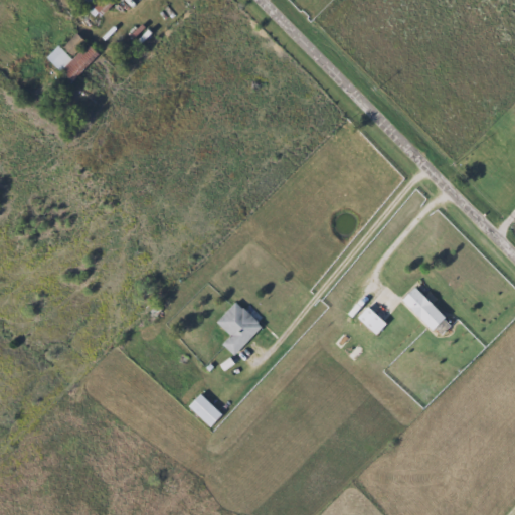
[(44,57),(56,46),(58,49),(74,34),(96,55),(67,81),(44,57)]
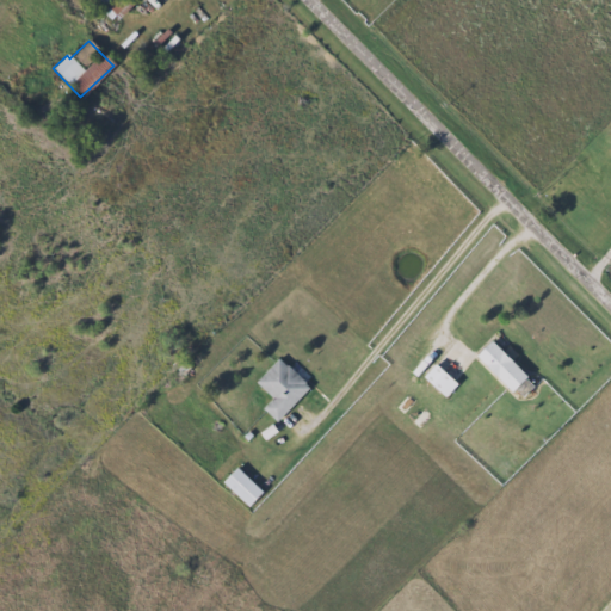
[(510,393),(473,356),(488,340),(525,377),(510,393)]
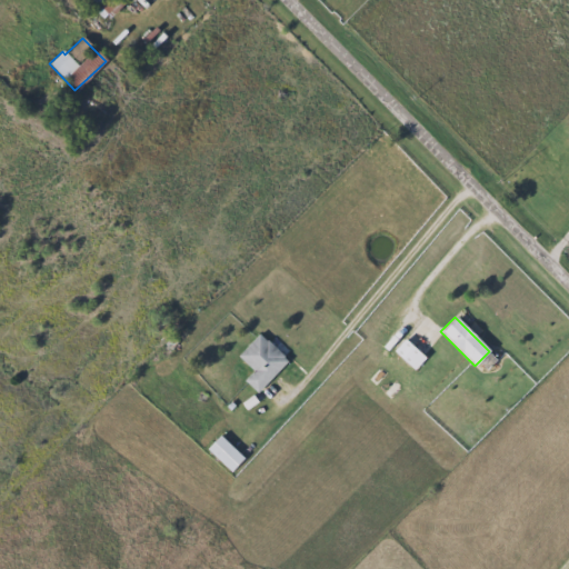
[(252,371),(237,357),(259,333),(287,361),(256,393),(243,380),(252,371)]
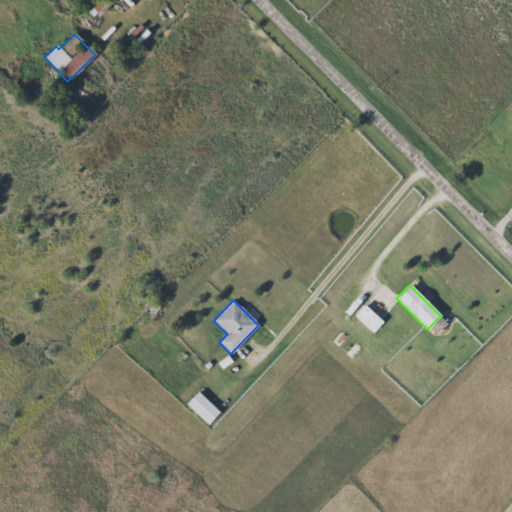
[(382,322),(372,333),(349,312),(359,301),(382,322)]
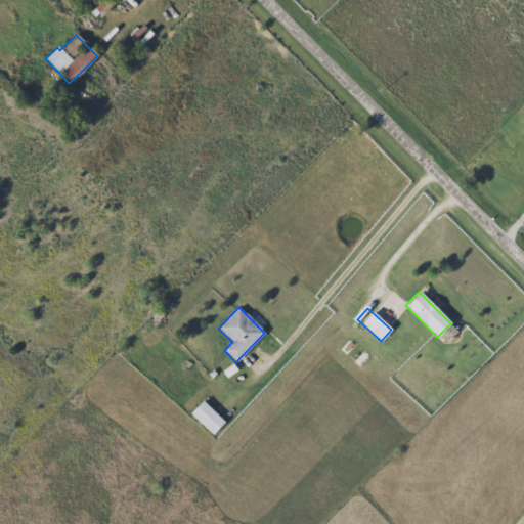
[(223,423),(210,435),(188,413),(202,401),(223,423)]
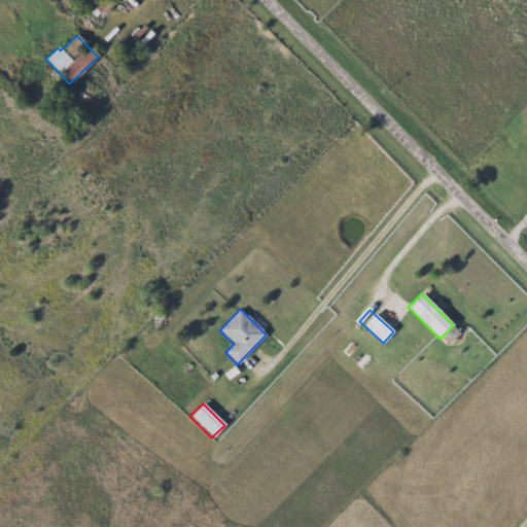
All buildings are outlined.
